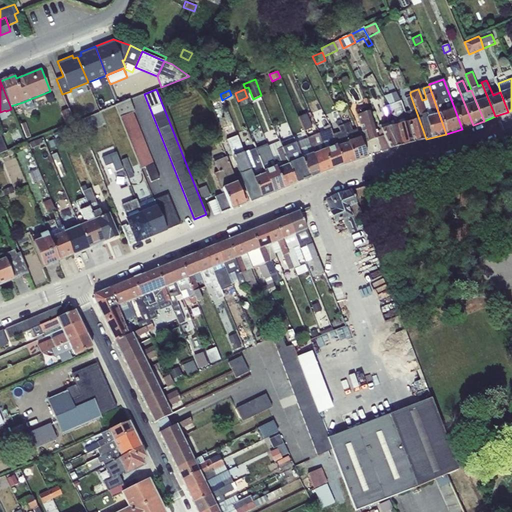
[(414,143),(404,112),(398,91),(384,96),(389,105),(402,146),(414,143)]
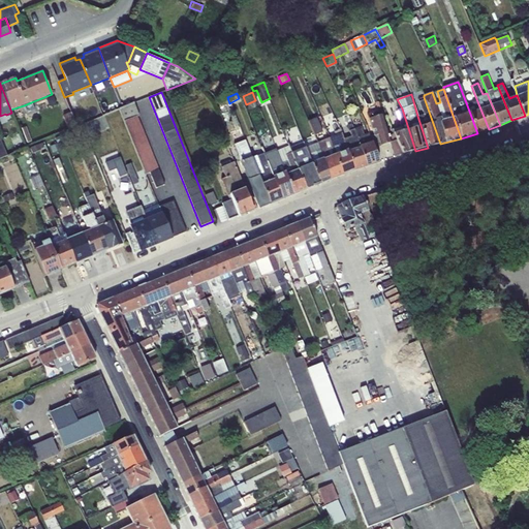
[(417,116),(428,148),(440,144),(424,97),(418,99),(424,115),(417,116)]
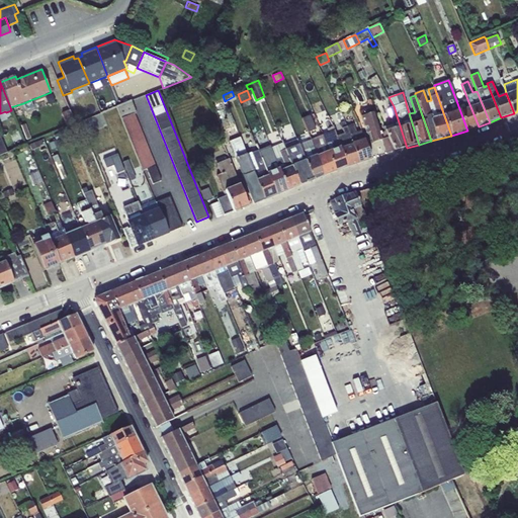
[(467,99),(457,103),(467,131),(479,126),(467,99)]
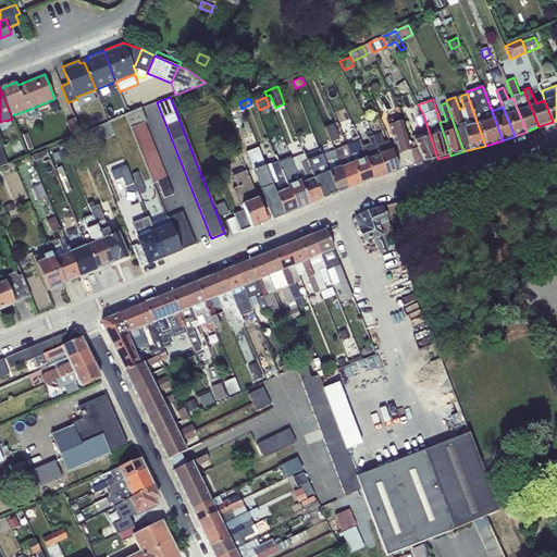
[(33,108),(25,111),(28,119),(36,115),(33,108)]
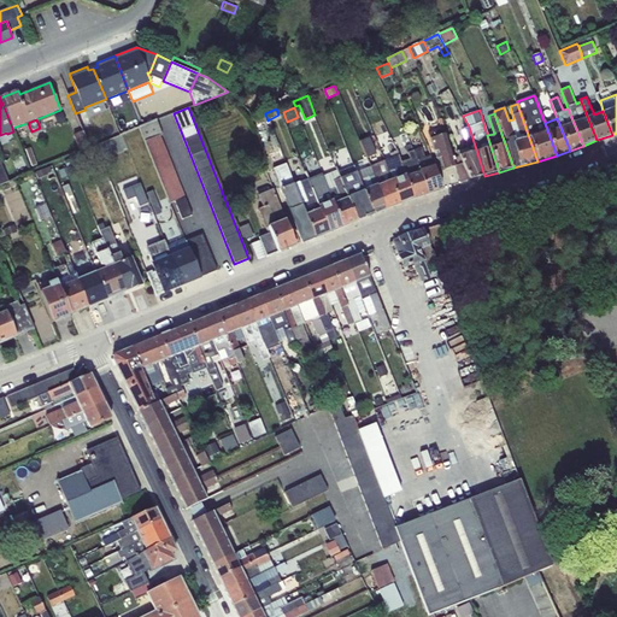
[(157,121),(139,128),(145,141),(159,135),(163,135),(157,121)]
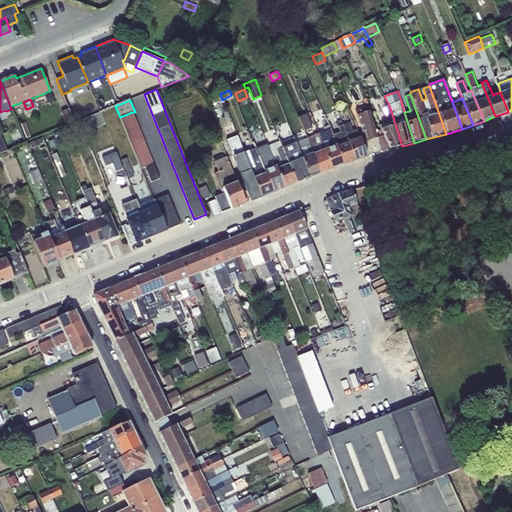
[(390,149),(402,146),(389,105),(384,106),(387,113),(385,116),(388,123),(379,125),(383,135),(390,149)]
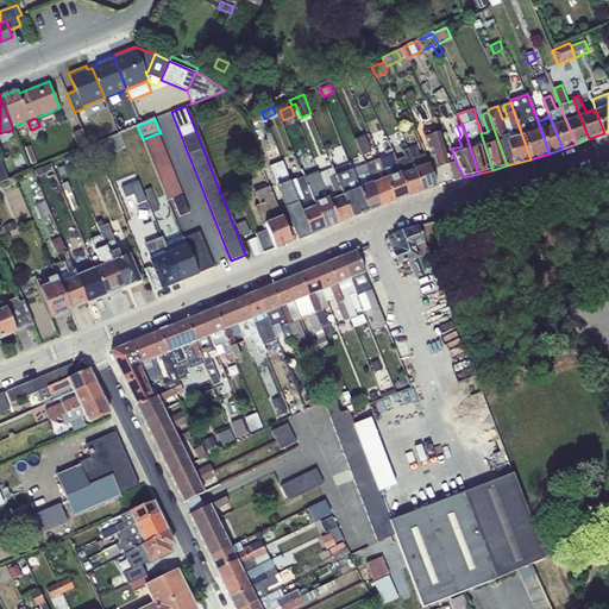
[(426,157),(431,169),(431,168),(438,165),(438,167),(449,164),(449,163),(438,126),(424,131),(431,156),(426,157)]
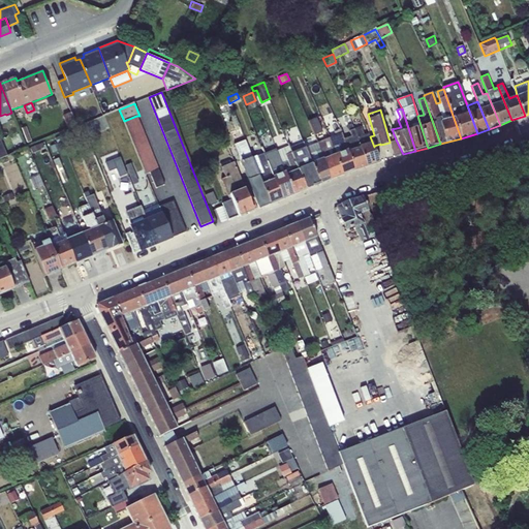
[(70,113),(63,116),(68,130),(76,127),(70,113)]
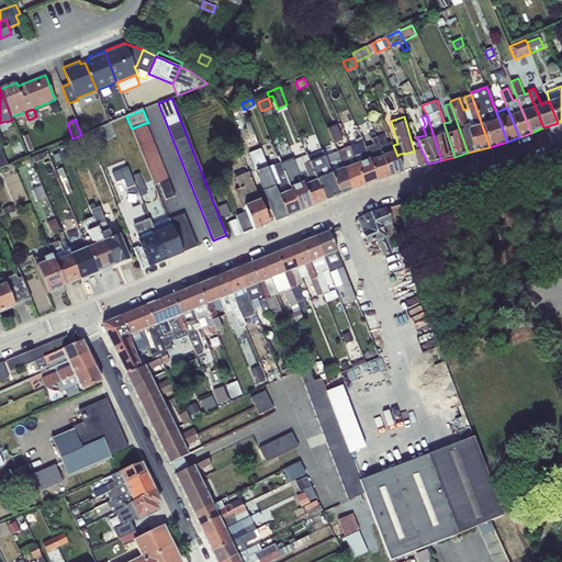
[(145,123),(132,128),(154,186),(159,183),(168,180),(145,123)]
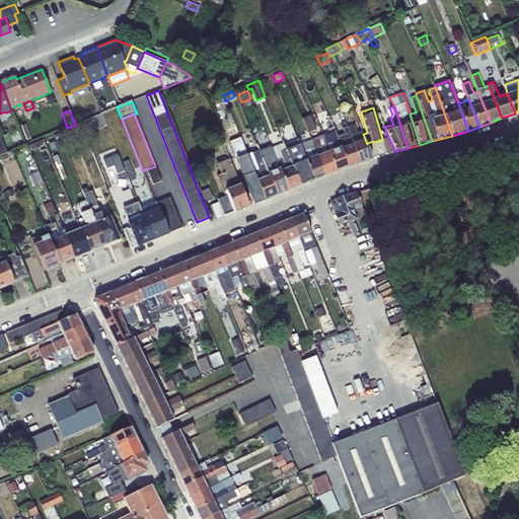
[(310,115),(303,119),(309,133),(316,130),(310,115)]
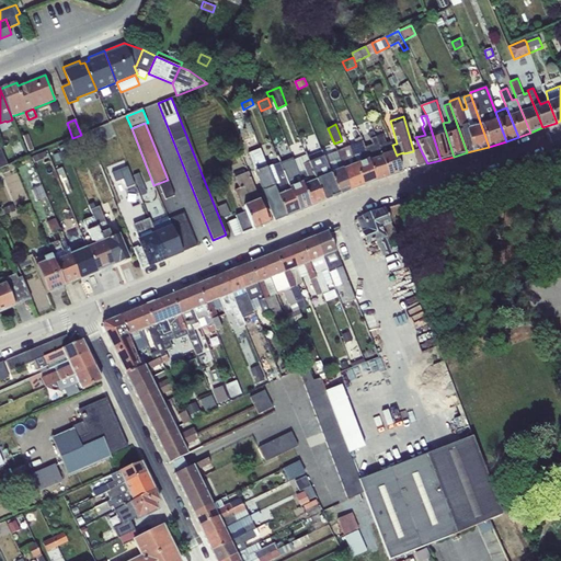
[(364,147),(376,180),(389,175),(376,137),(374,132),(368,133),(373,145),(364,147)]
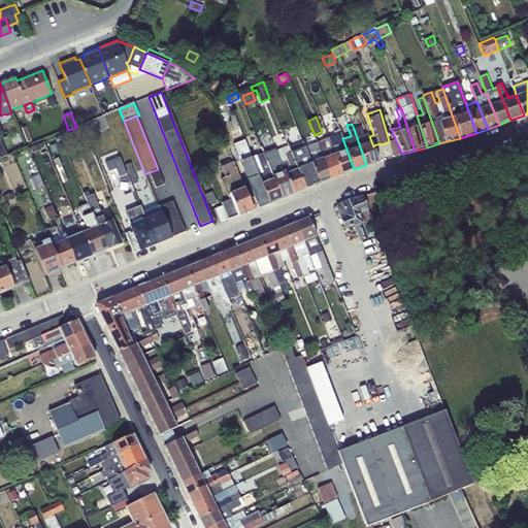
[(26,126),(22,128),(27,142),(32,140),(26,126)]
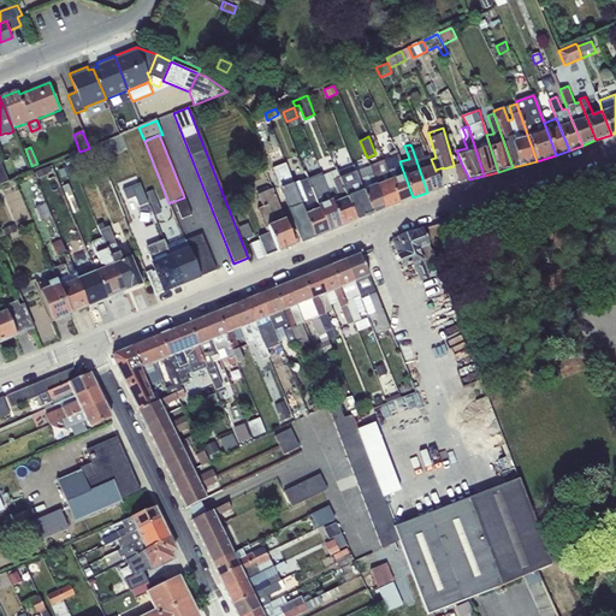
[(413,150),(427,193),(440,189),(436,171),(431,159),(430,155),(424,158),(420,148),(413,150)]
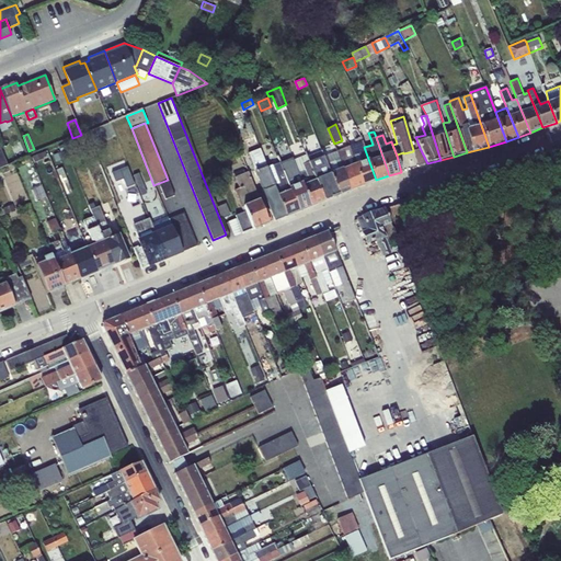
[(347,147),(363,185),(376,180),(364,147),(362,136),(354,138),(356,144),(347,147)]
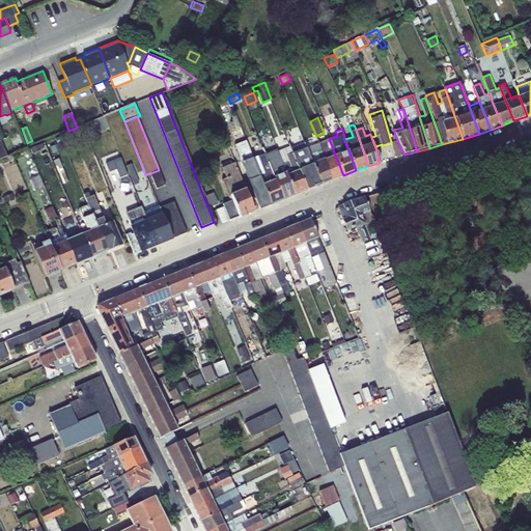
[(316,144),(331,180),(343,175),(329,139),(316,144)]
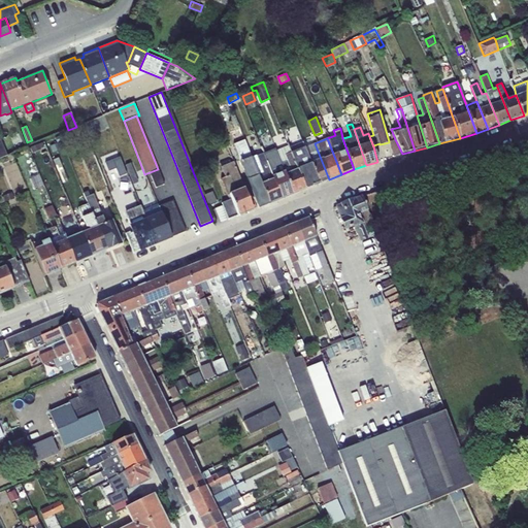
[(395,139),(389,141),(389,142),(394,157),(402,154),(395,139)]
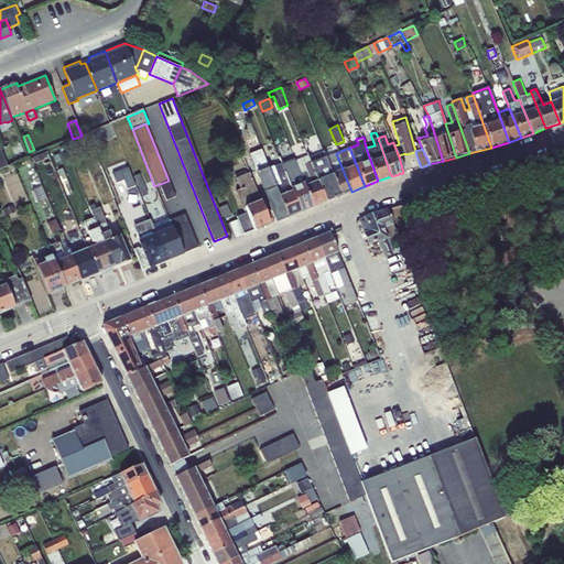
[(63,152),(53,155),(56,163),(65,160),(63,152)]
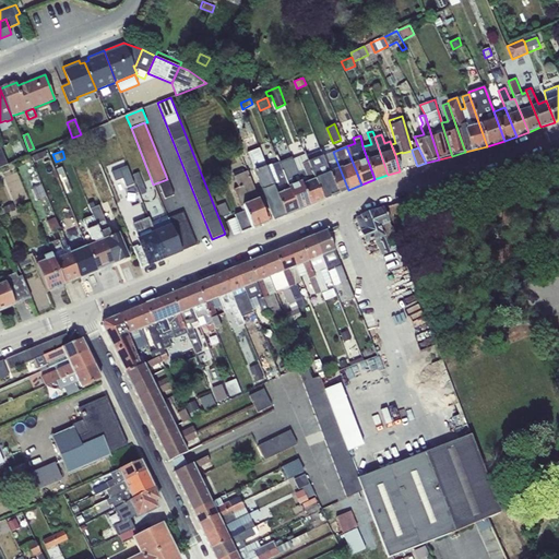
[(306,156),(323,200),(337,194),(322,156),(320,151),(306,156)]
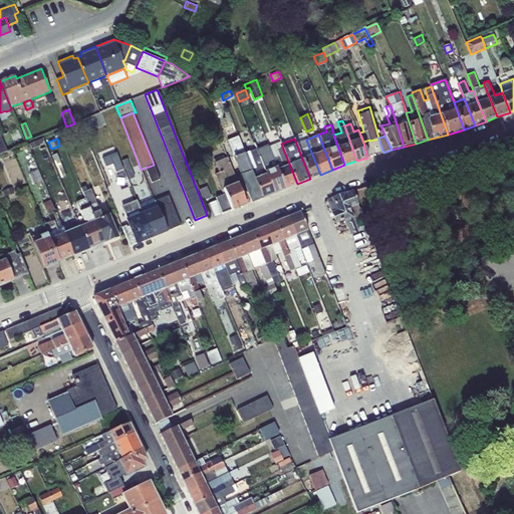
[(296,144),(310,179),(320,175),(306,140),(296,144)]
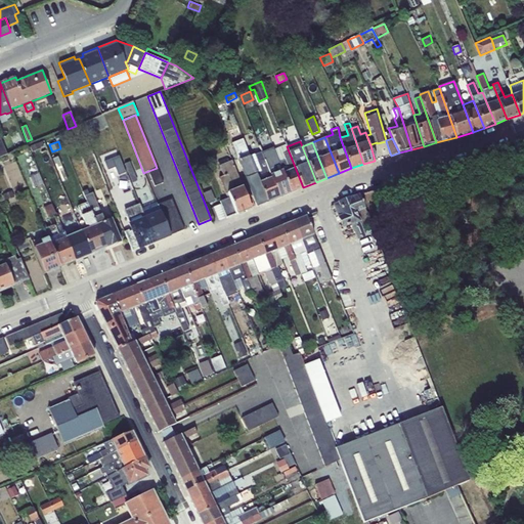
[(273,148),(291,192),(303,187),(287,146),(286,144),(273,148)]
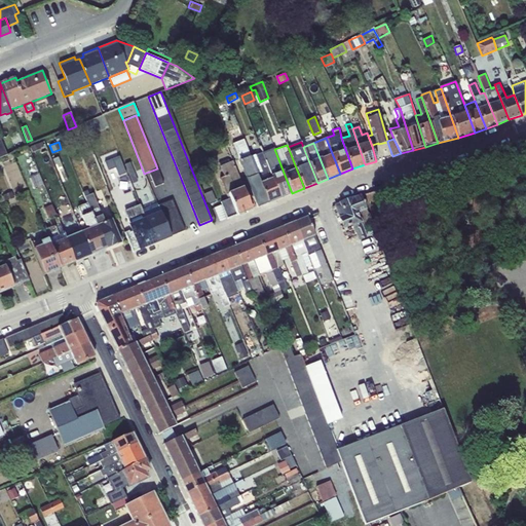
[(261,151),(280,197),(292,193),(274,149),(273,146),(261,151)]
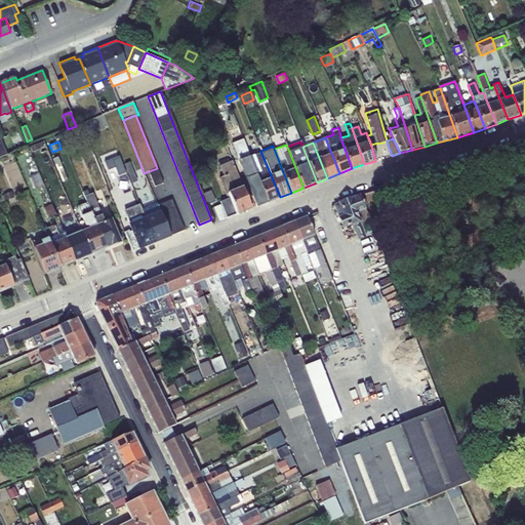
[(235,151),(257,206),(268,202),(249,156),(246,149),(243,151),(241,148),(235,151)]
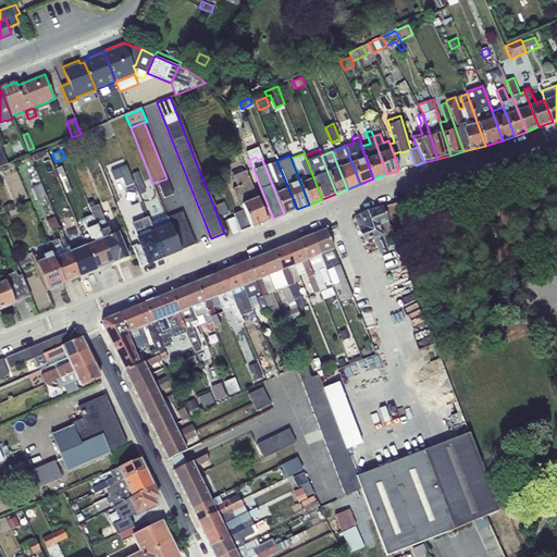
[(264,165),(284,214),(297,209),(276,160),(275,157),(269,159),(271,163),(264,165)]
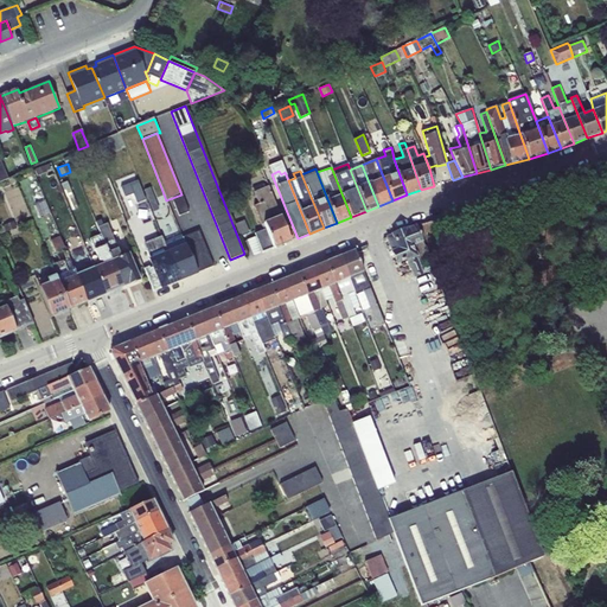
[(68,180),(61,184),(68,200),(74,197),(68,180)]
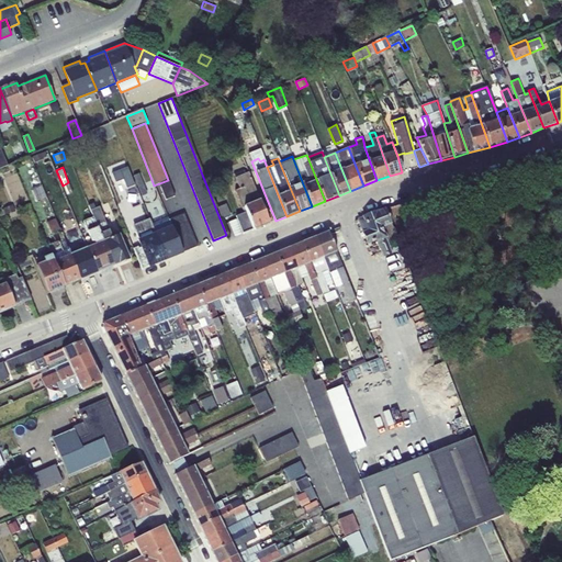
[(127,167),(112,173),(115,182),(123,180),(126,189),(135,186),(127,167)]
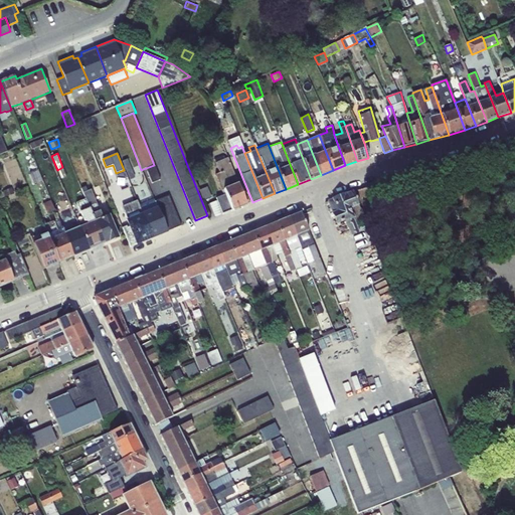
[(245,203),(227,158),(224,159),(223,156),(214,160),(215,162),(215,163),(219,173),(215,174),(221,190),(224,189),(225,194),(216,198),(217,200),(222,214),(241,206),(241,205),(245,203)]
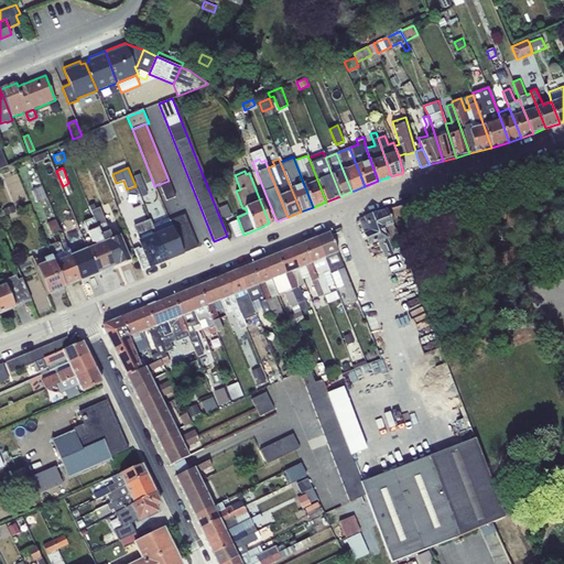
[(140,173),(134,175),(142,196),(148,194),(140,173)]
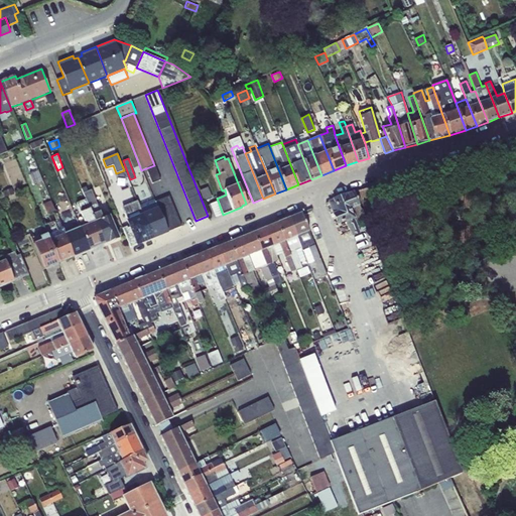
[(160,180),(154,165),(146,168),(152,183),(160,180)]
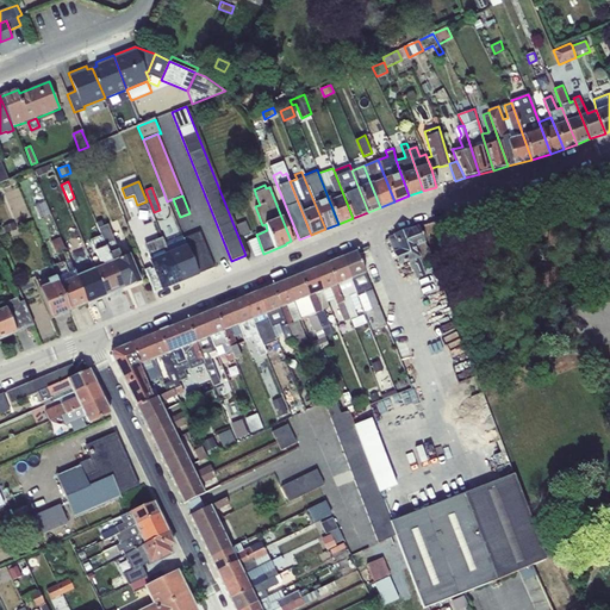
[(45,199),(35,203),(41,219),(53,216),(45,199)]
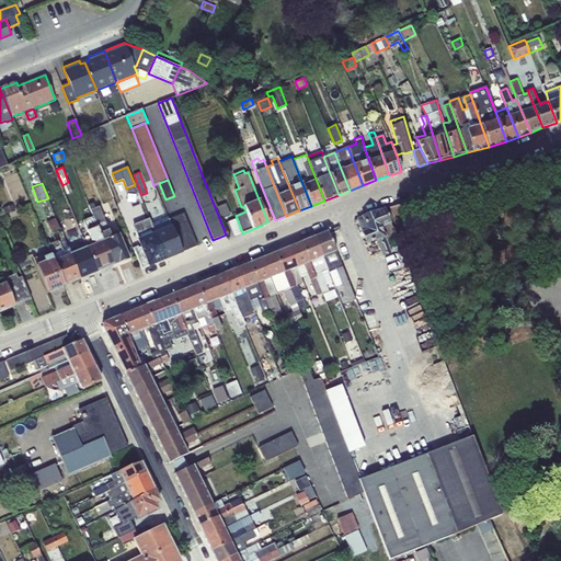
[(89,205),(93,216),(114,265),(129,259),(117,230),(111,233),(99,206),(95,207),(94,203),(89,205)]
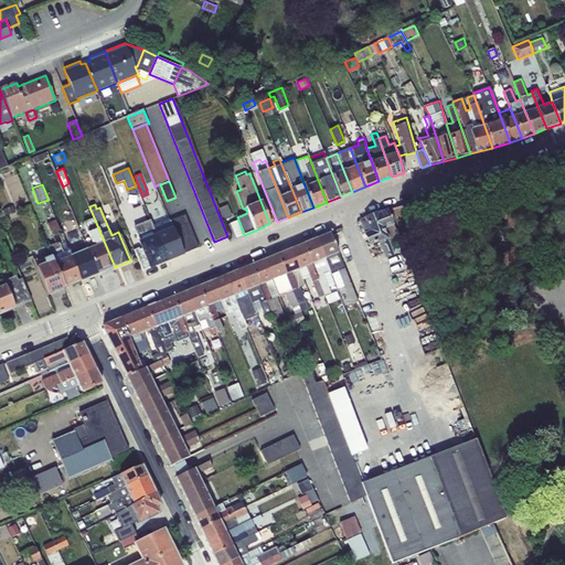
[(227,204),(219,209),(223,221),(233,217),(227,204)]
